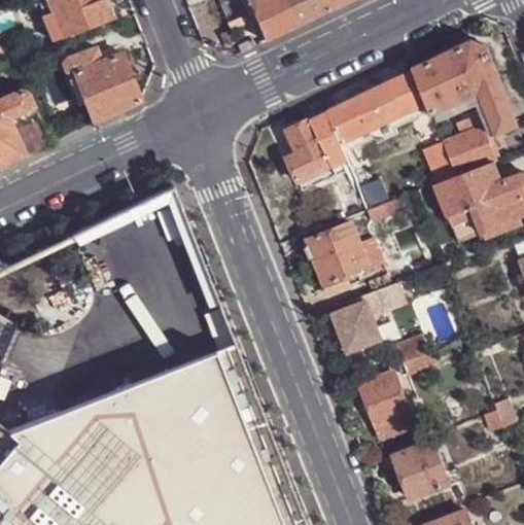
[(34,0),(50,41),(61,38),(45,0),(34,0)]
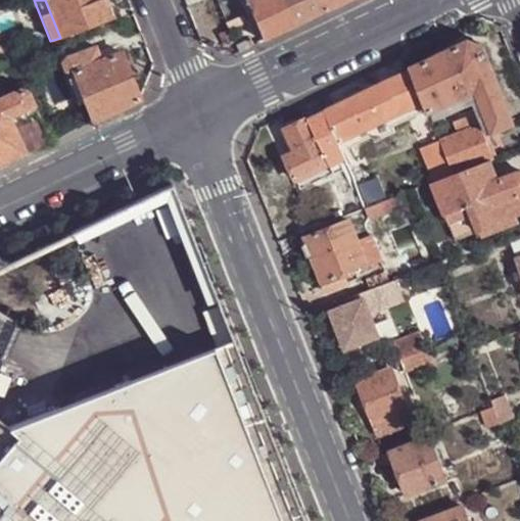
[(45,0),(60,38),(108,19),(100,0),(45,0)]
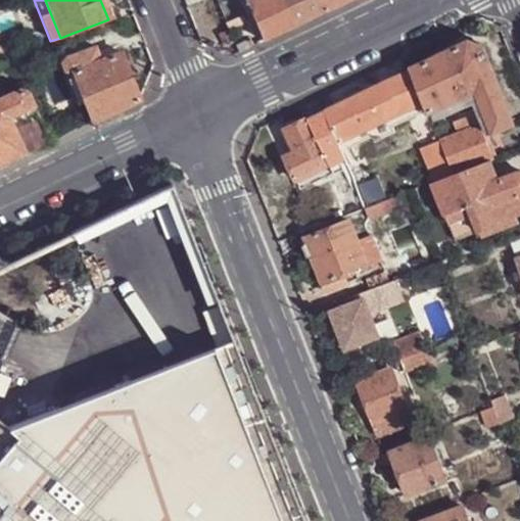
[(261,41),(292,27),(278,0),(242,0),(243,0),(261,41)]
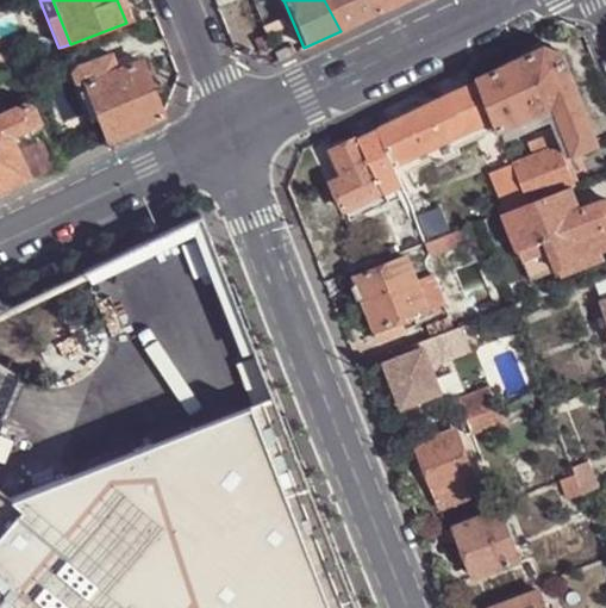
[(324,0),(341,31),(375,14),(368,0),(324,0)]
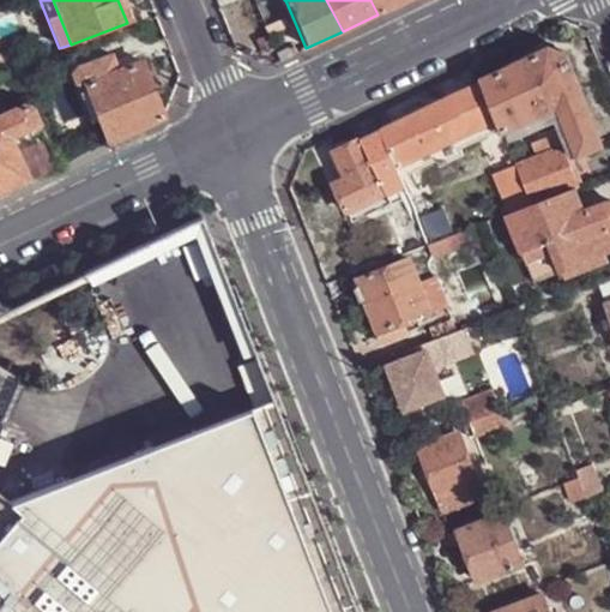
[(406,0),(370,0),(378,15),(406,0)]
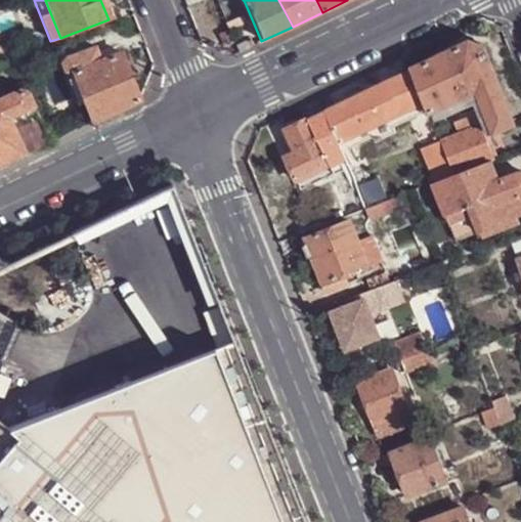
[(243,42),(232,46),(235,53),(246,48),(243,42)]
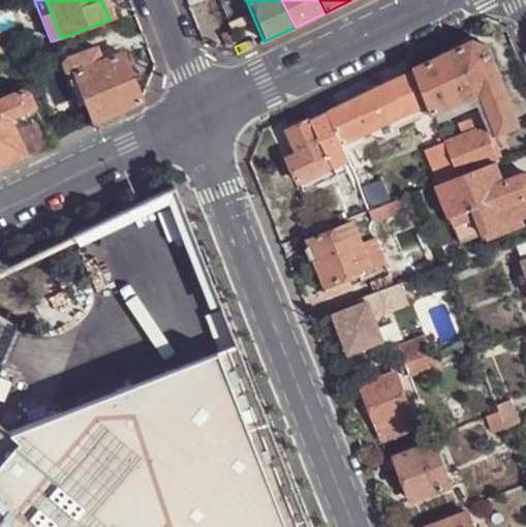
[(472,42),(413,71),(427,103),(429,109),(432,115),(436,114),(474,94),(478,102),(484,117),(488,126),(492,135),(517,125),(488,52),(472,42)]
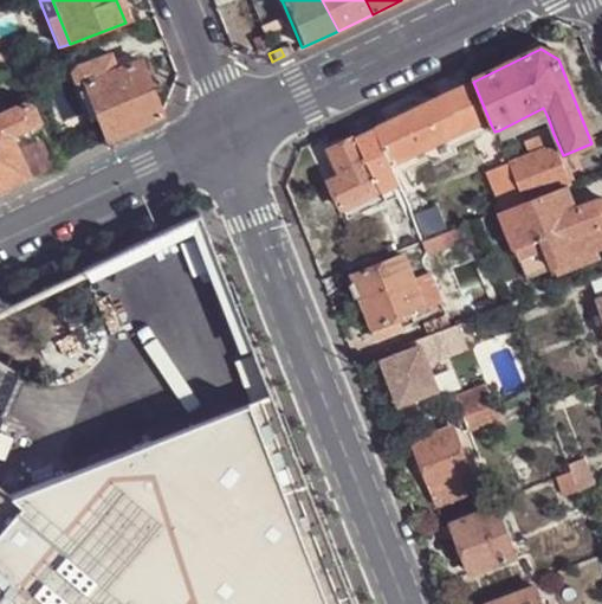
[(105,141),(159,116),(137,62),(111,71),(105,55),(71,68),(77,82),(83,83),(105,141)]
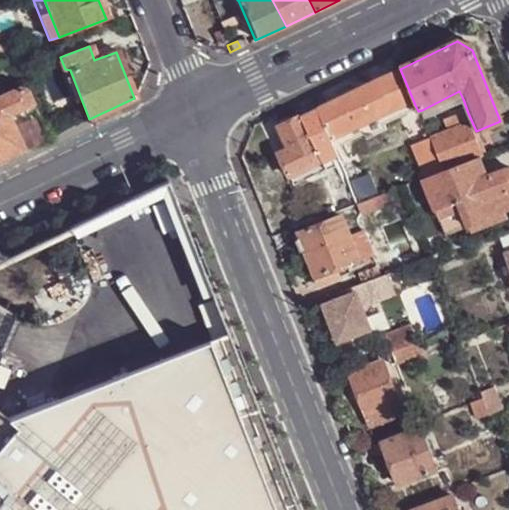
[(413,100),(400,69),(316,107),(329,139),(342,133),(413,100)]
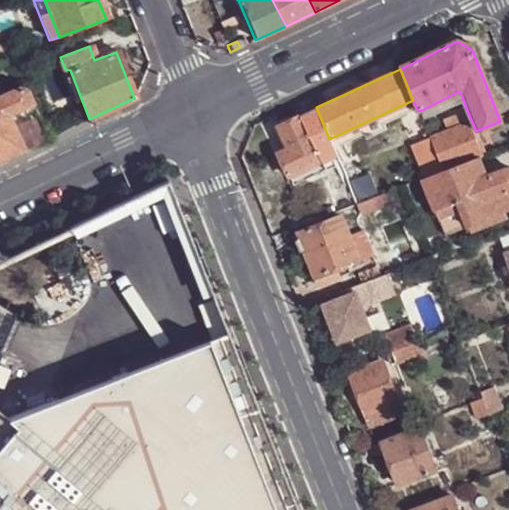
[(0,161),(46,138),(25,93),(21,89),(16,89),(0,95),(0,161)]
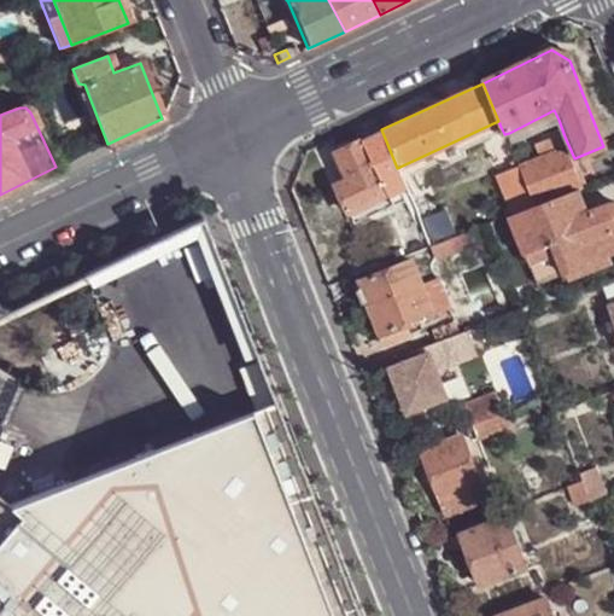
[(554,123),(559,120),(554,110),(509,133),(512,138),(514,141),(554,123)]
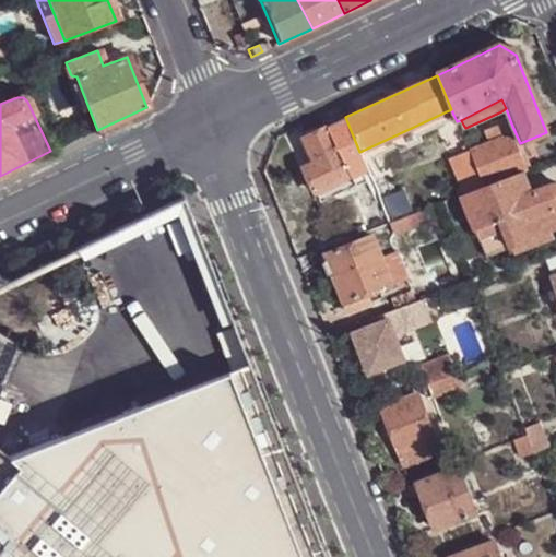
[(506,108),(501,111),(507,126),(511,123),(506,108)]
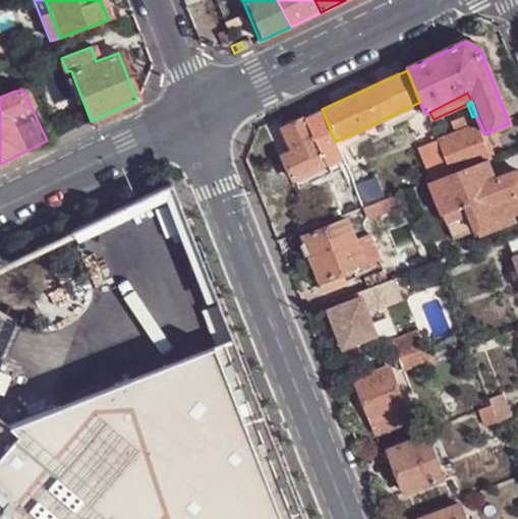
[(297,189),(330,172),(330,170),(326,162),(340,155),(339,151),(335,141),(322,109),(299,119),(281,129),(288,147),(283,150),(286,155),(281,158),(297,189)]
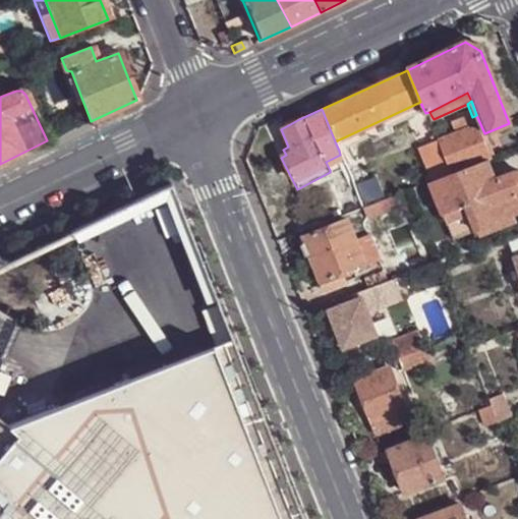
[(476,126),(473,118),(452,126),(455,134),(475,126),(476,126)]
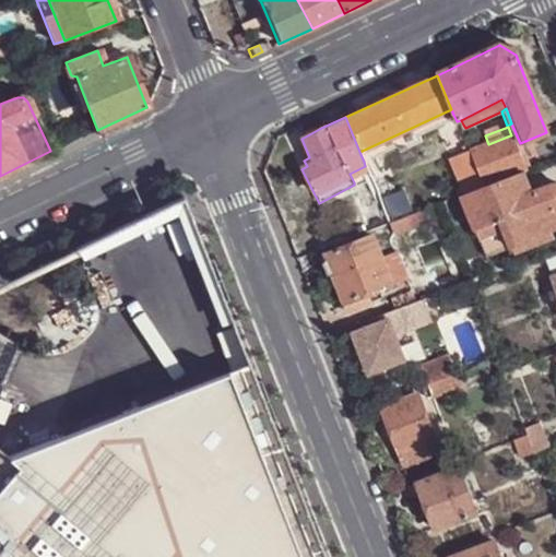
[(521,172),(523,170),(510,135),(488,144),(468,152),(482,186),(521,172)]
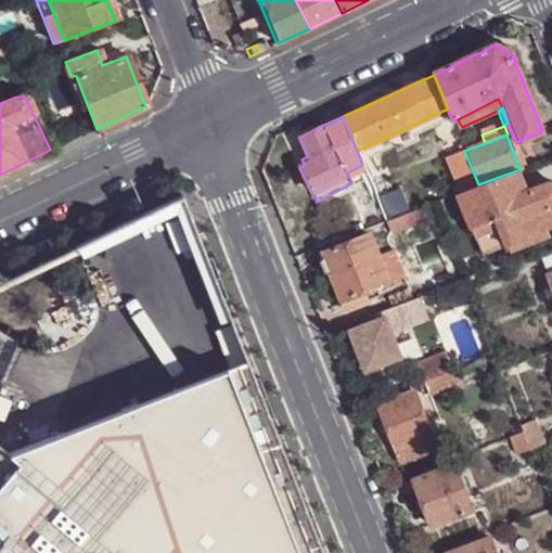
[(376,153),(371,144),(357,151),(361,161),(376,153)]
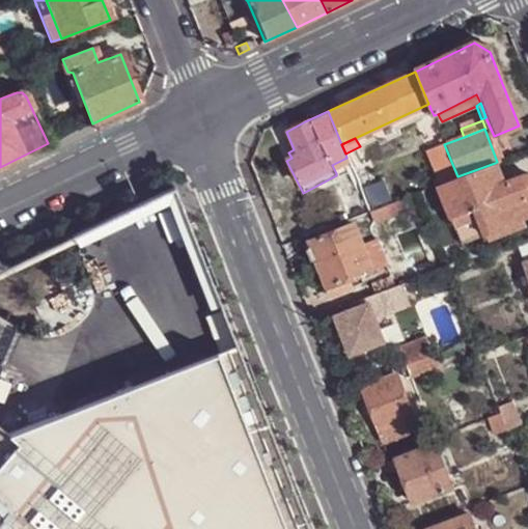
[(438,185),(457,176),(444,144),(424,151),(438,185)]
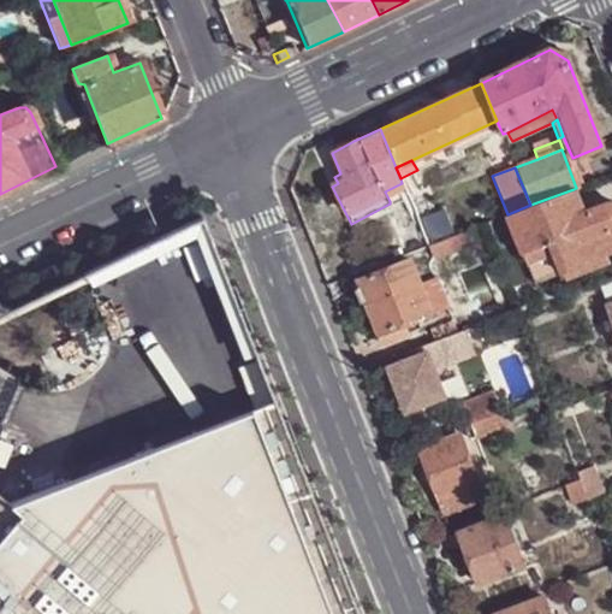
[(406,194),(402,183),(385,192),(390,201),(406,194)]
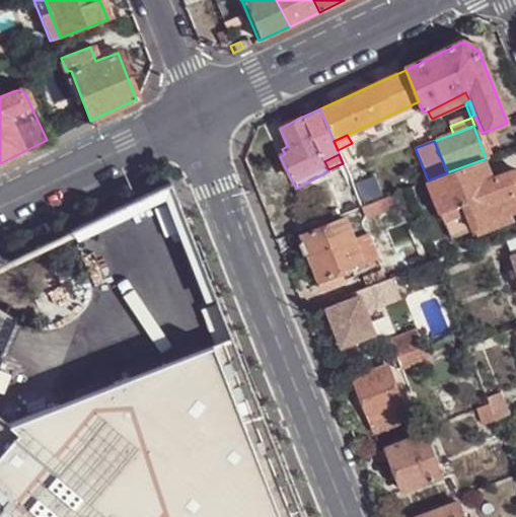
[(426,181),(438,213),(462,204),(471,230),(511,215),(505,200),(515,195),(515,170),(509,171),(491,178),(484,159),(447,172),(428,180),(426,181)]
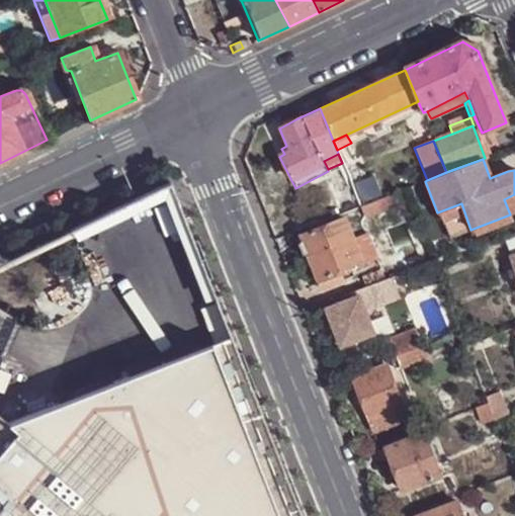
[(352,168),(345,171),(349,182),(355,179),(357,179),(352,168)]
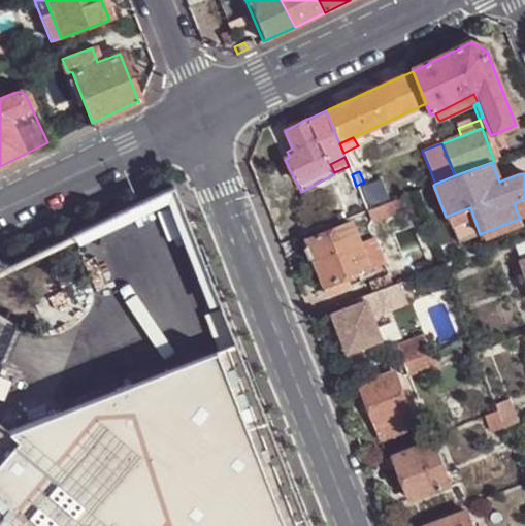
[(362,183),(356,186),(360,196),(366,194),(362,183)]
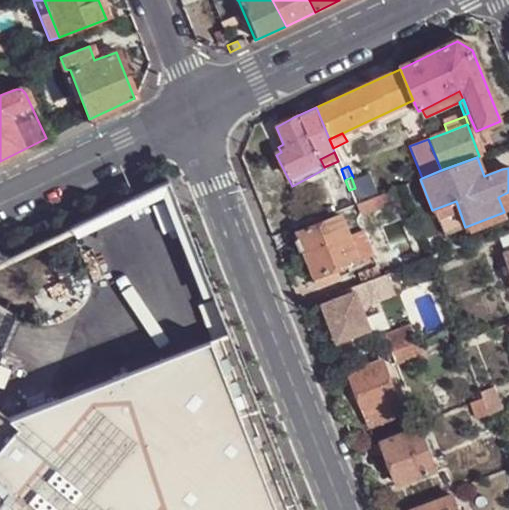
[(355,188),(349,190),(350,193),(355,204),(362,202),(356,187),(355,188)]
